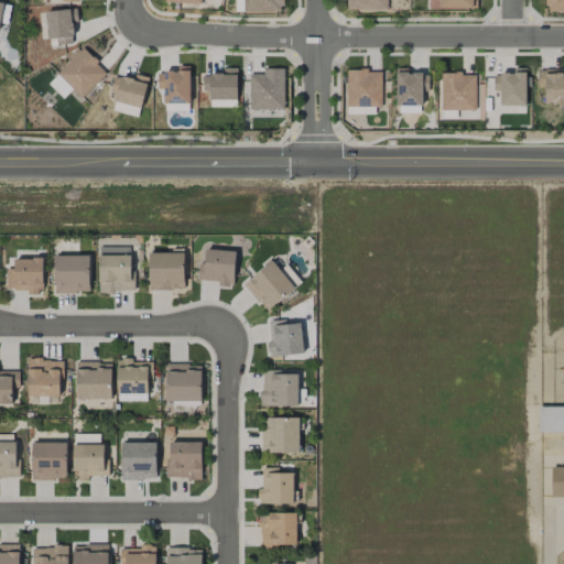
[(242,0),(243,12),(283,11),(282,0),(242,0)]
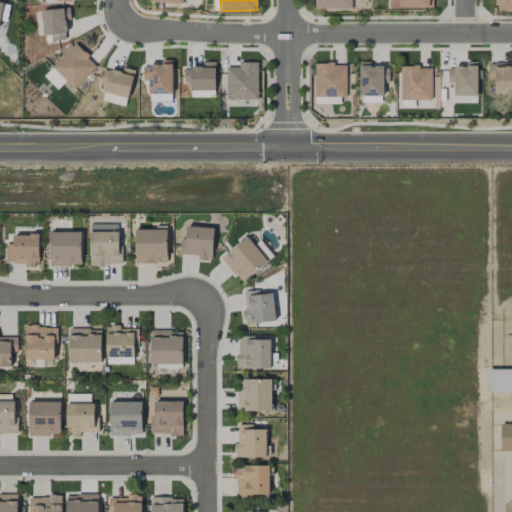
[(351,0),(314,0),(315,9),(351,9),(351,0)]
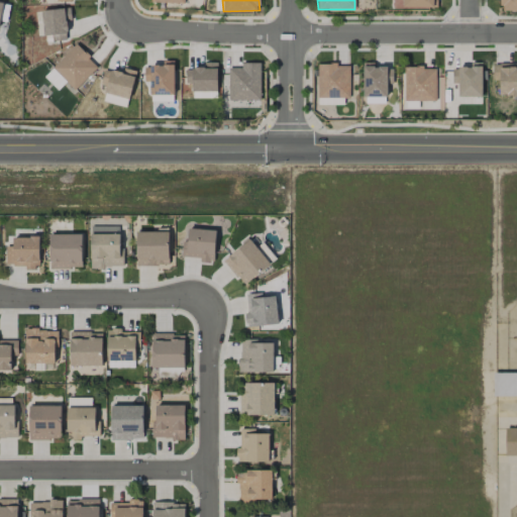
[(395,0),(396,0),(392,0),(392,9),(433,9),(432,0),(395,0)]
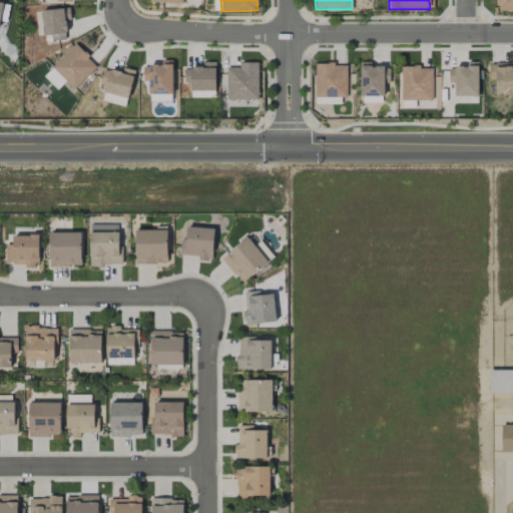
[(512,0),(496,0),(496,10),(512,10),(512,0)]
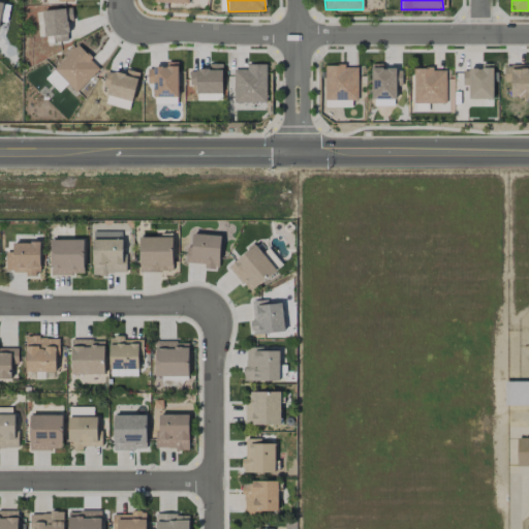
[(72,22),(72,8),(43,10),(44,37),(54,36),(54,41),(68,41),(68,22),(72,22)]
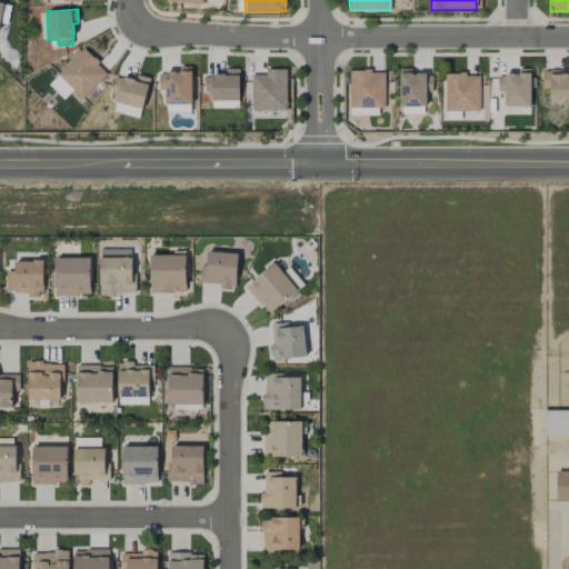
[(108,72),(82,49),(57,76),(82,99),(108,72)]
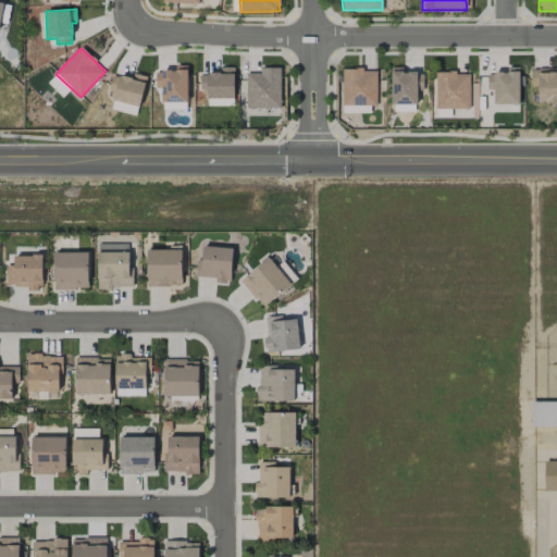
[(164,103),(188,102),(187,65),(175,65),(175,71),(156,72),(156,89),(163,89),(164,103)]
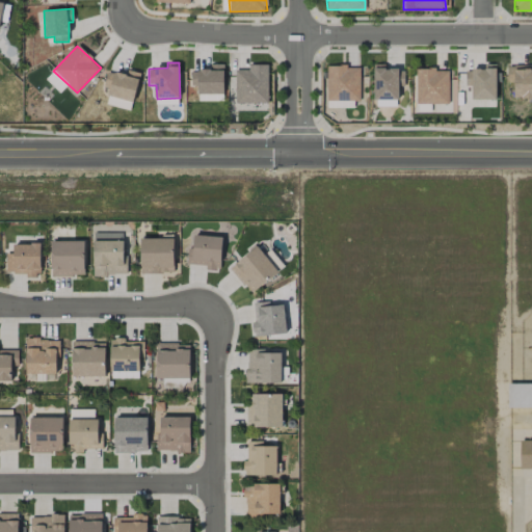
[(223,64),(209,64),(210,70),(190,70),(191,86),(197,86),(197,95),(223,95),(223,64)]
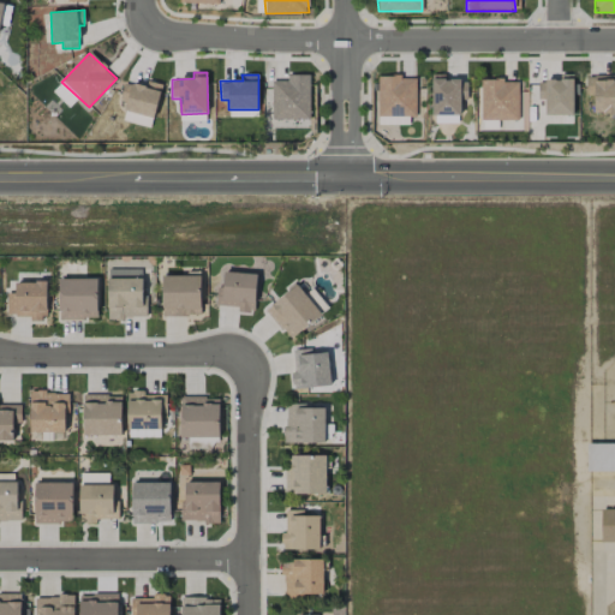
[(310,75),(287,75),(286,81),(272,81),(272,119),(309,119),(310,75)]
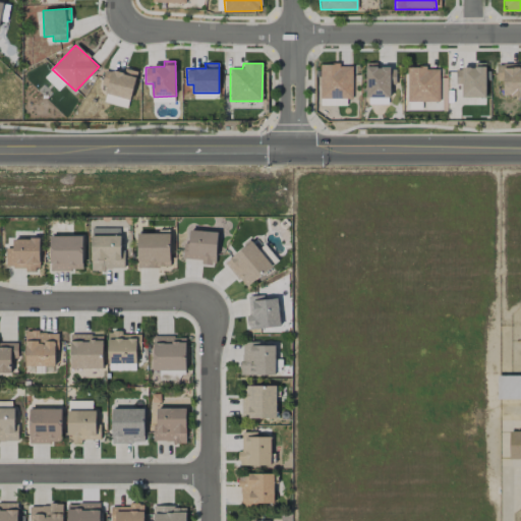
[(396,68),(378,68),(378,63),(365,63),(366,98),(390,97),(390,84),(396,84),(396,68)]
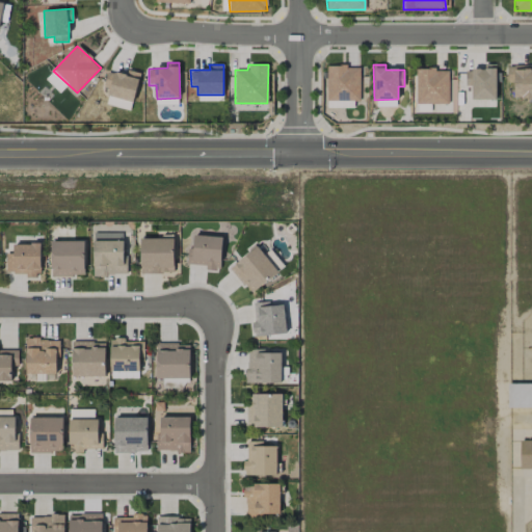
[(466,70),(466,86),(472,86),(472,100),(496,100),(496,64),(484,64),(484,70),(466,70)]
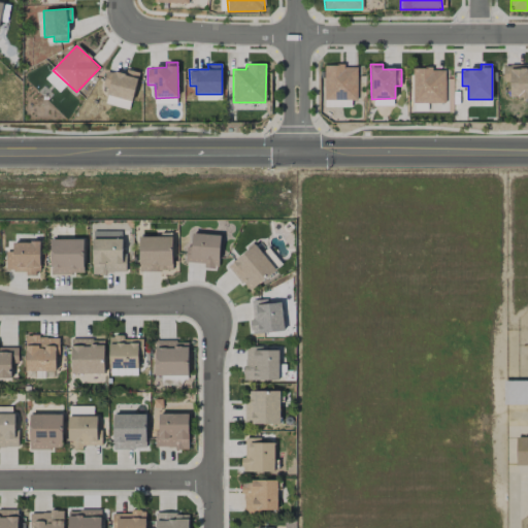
[(527,64),(503,65),(503,81),(507,81),(508,98),(527,97),(527,64)]
